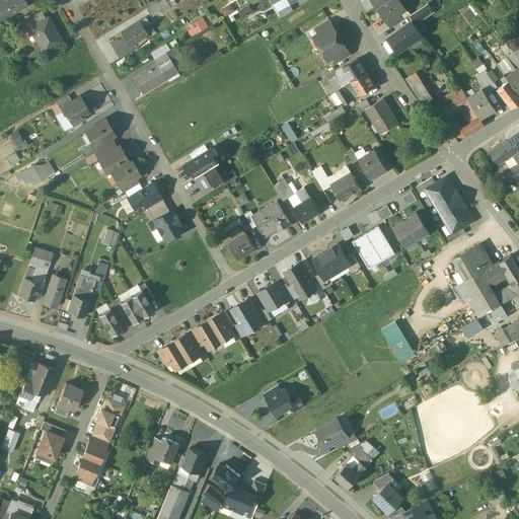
[(0,0),(0,15),(3,20),(27,6),(23,0),(0,0)]
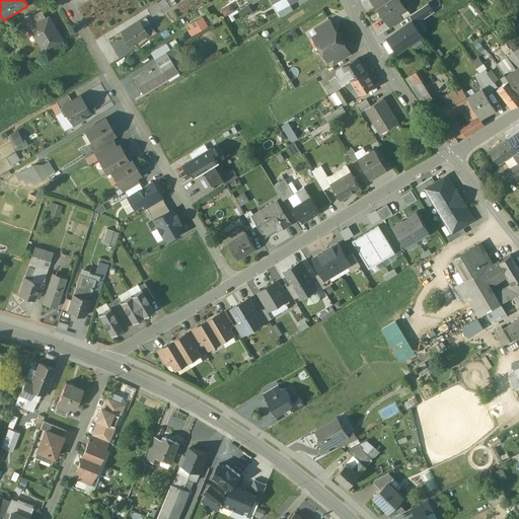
[(164,0),(157,4),(162,12),(164,15),(171,11),(164,0)]
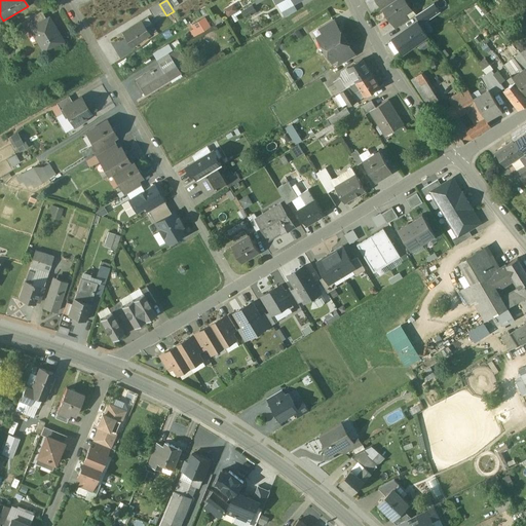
[(174,0),(165,0),(166,0),(174,11),(179,8),(174,0)]
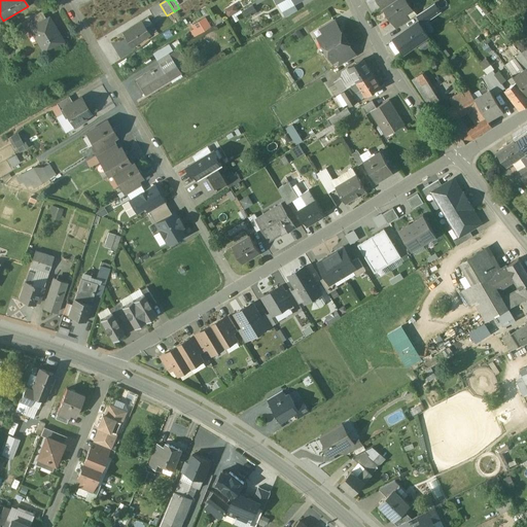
[(273,0),(281,14),(301,4),(300,2),(297,0),(273,0)]
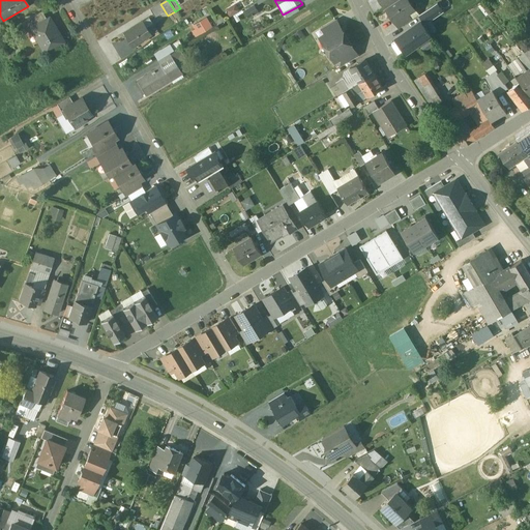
[(379,0),(385,9),(400,0),(379,0)]
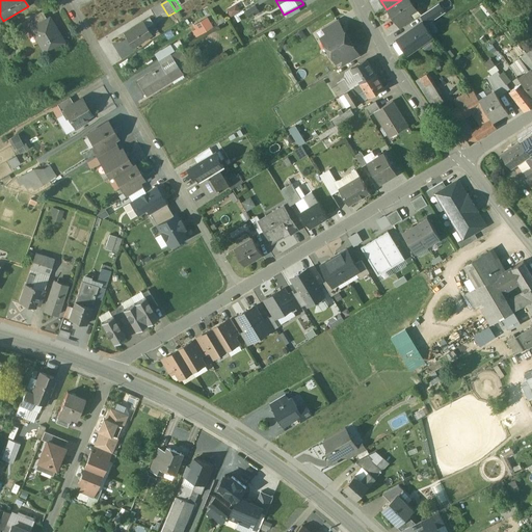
[(407,0),(401,0),(387,9),(396,24),(397,24),(408,17),(416,11),(407,0)]
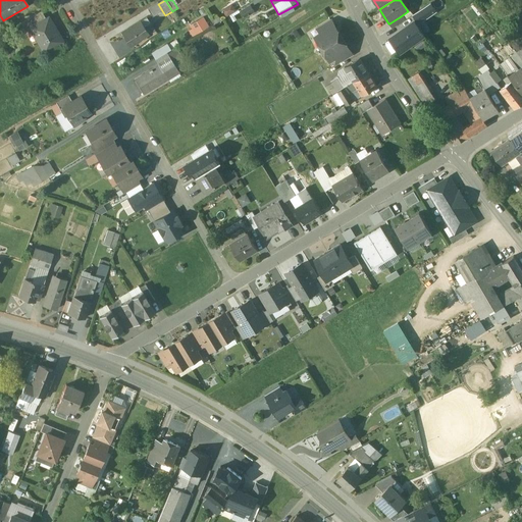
[(158,4),(148,10),(153,18),(163,12),(158,4)]
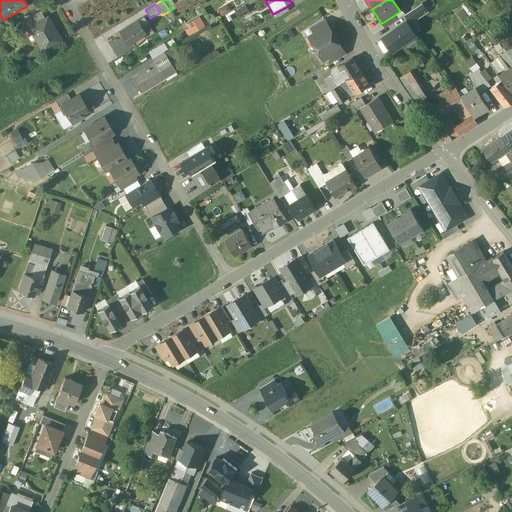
[(405,23),(408,27),(428,13),(422,5),(404,17),(407,22),(405,23)]
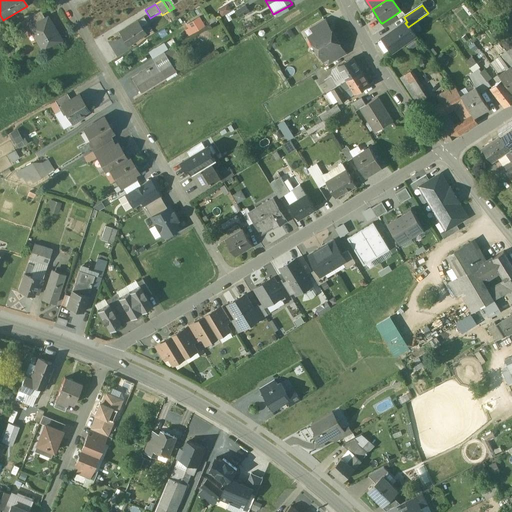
[(217,11),(221,18),(230,13),(225,6),(217,11)]
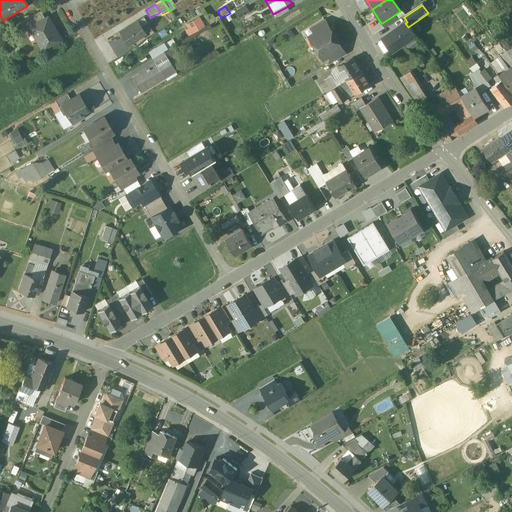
[(40,12),(30,18),(34,26),(45,19),(40,12)]
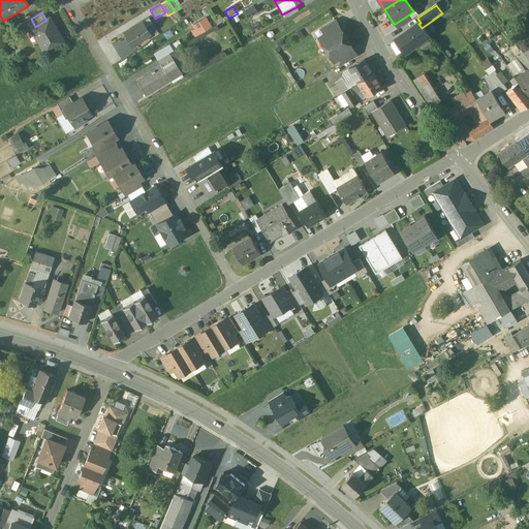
[(494,21),(487,13),(484,16),(490,24),(494,21)]
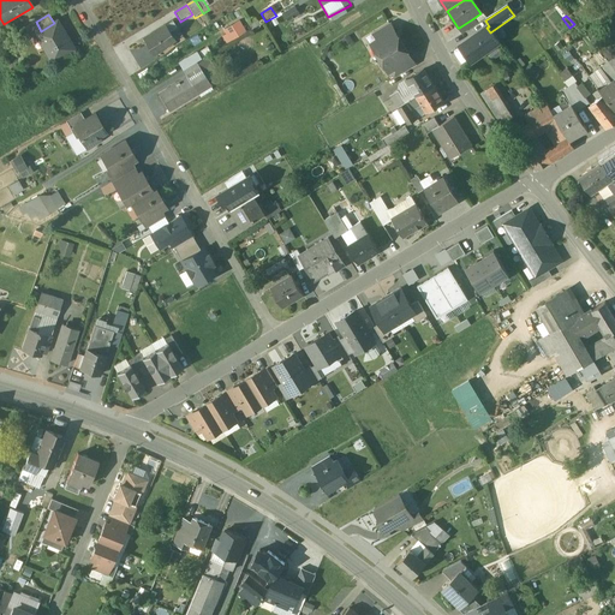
[(472,19),(459,28),(464,35),(477,25),(472,19)]
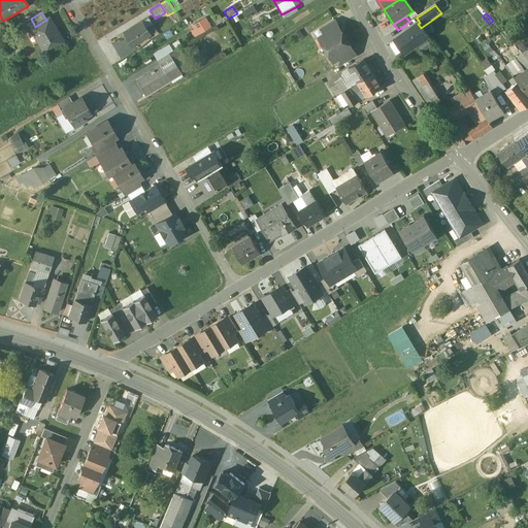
[(31,19),(21,25),(26,33),(30,31),(30,30),(35,27),(31,19)]
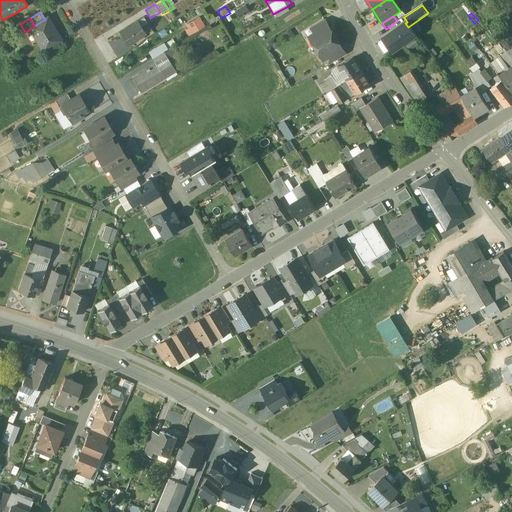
[(34,26),(29,29),(29,30),(43,52),(61,41),(47,18),(45,20),(45,19),(34,26)]
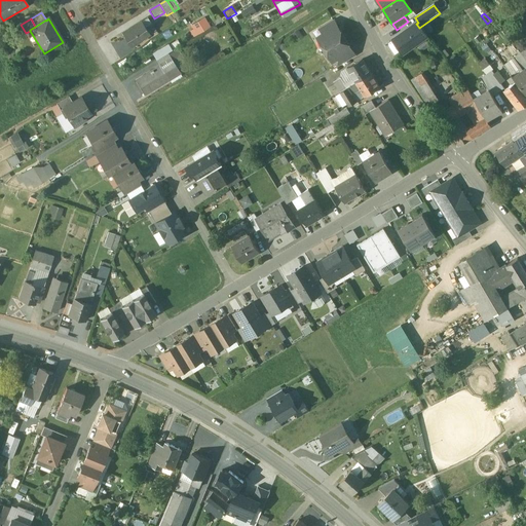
[(148,19),(123,33),(132,47),(156,32),(148,19)]
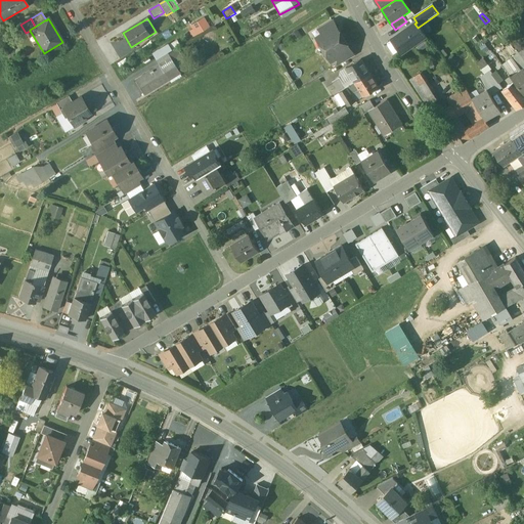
[(204,22),(191,29),(193,32),(198,37),(210,30),(204,22)]
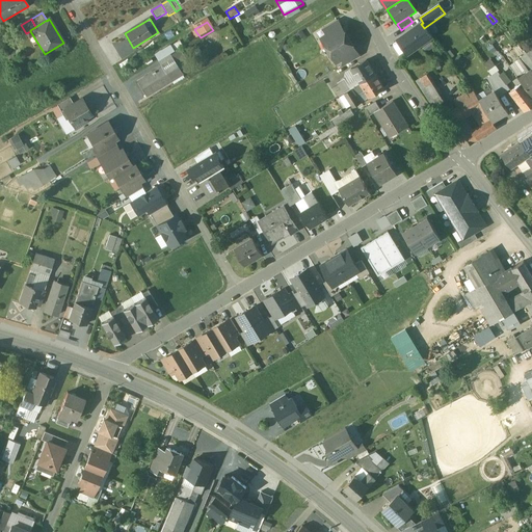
[(336,23),(322,31),(325,37),(340,28),(336,23)]
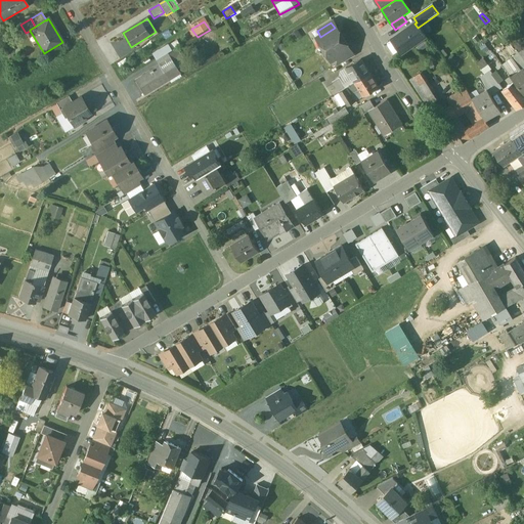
[(418,28),(415,24),(415,25),(392,41),(401,54),(425,38),(418,28)]
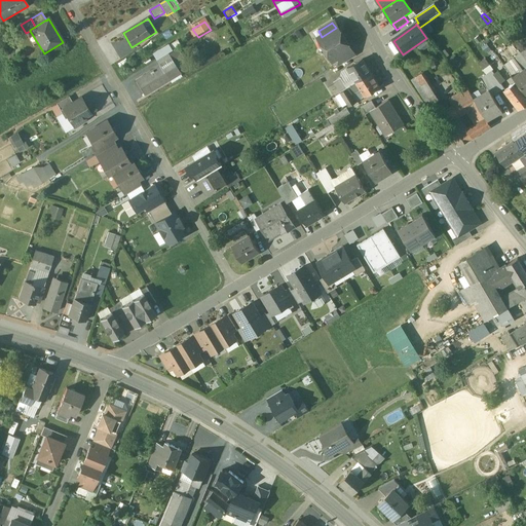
[(351,52),(336,28),(322,37),(316,40),(332,65),(337,62),(350,52),(351,52)]
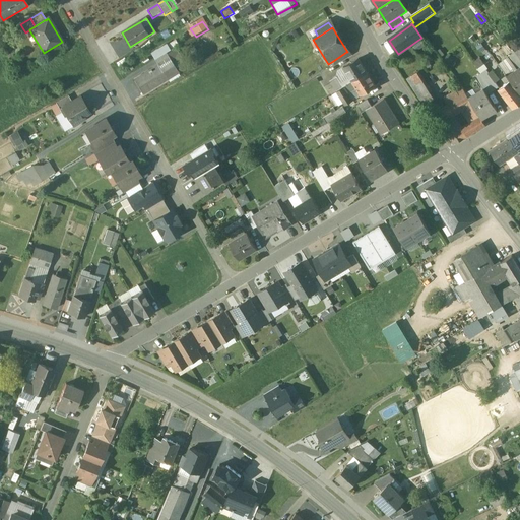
[(192,31),(185,37),(188,42),(196,37),(192,31)]
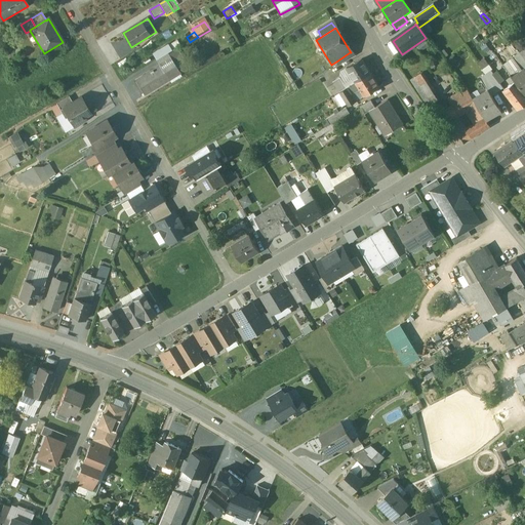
[(177,52),(169,57),(171,62),(175,67),(183,62),(177,52)]
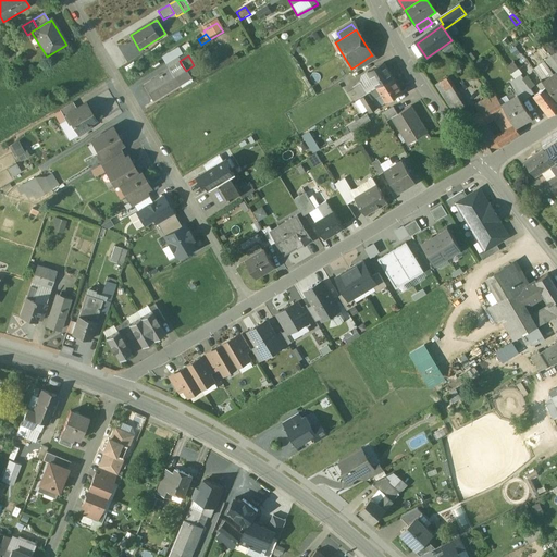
[(371,56),(357,65),(360,71),(375,62),(371,56)]
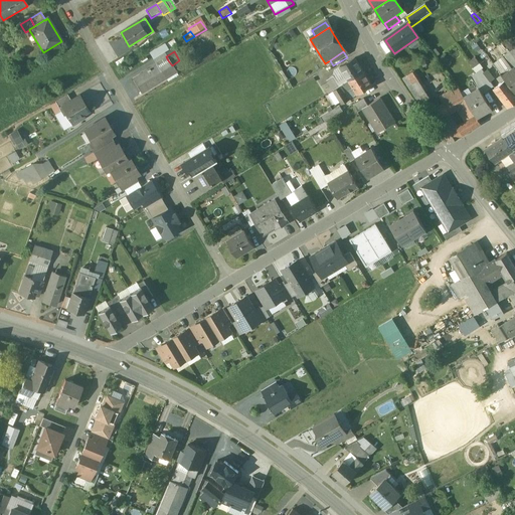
[(514,59),(510,52),(503,57),(511,69),(514,67),(514,68),(514,59)]
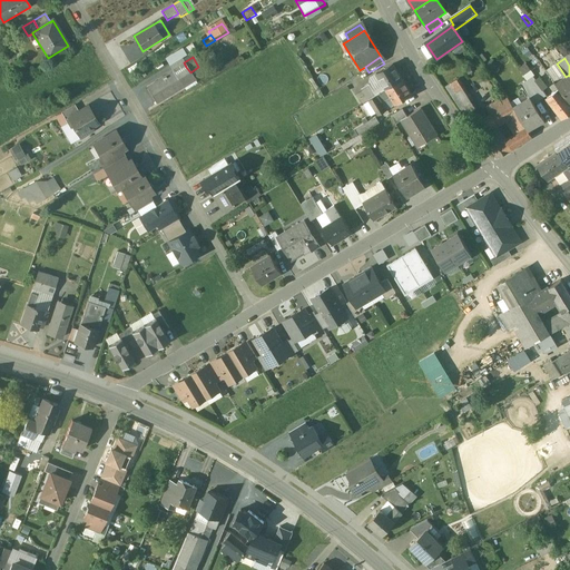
[(183,61),(170,69),(174,75),(186,67),(184,62),(183,61)]
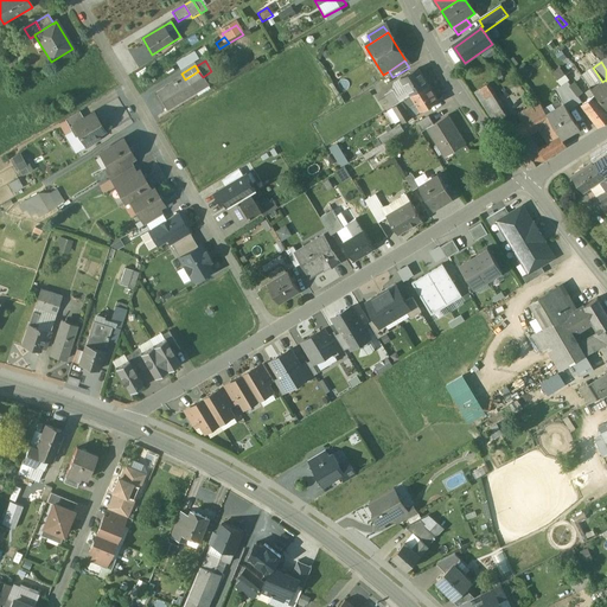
[(185,80),(158,96),(167,113),(196,95),(193,90),(205,83),(203,77),(198,71),(185,80)]
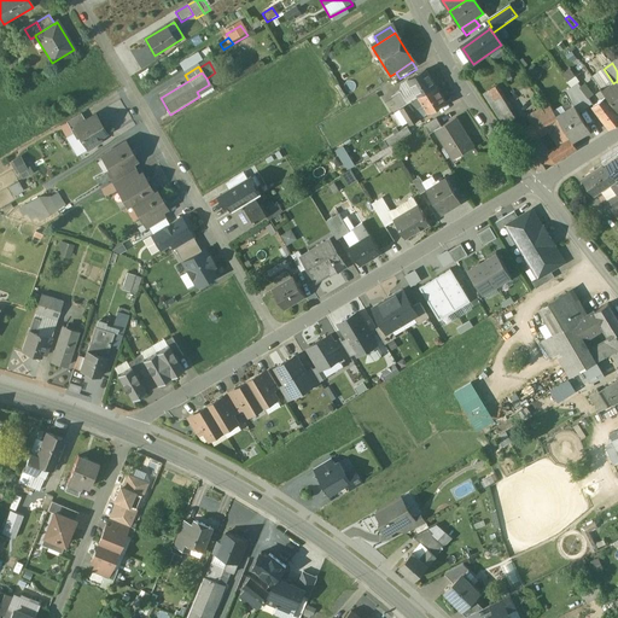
[(425,74),(408,85),(415,97),(418,100),(435,89),(425,74)]
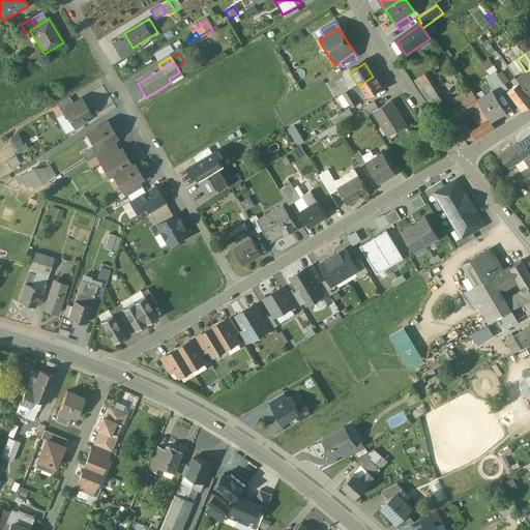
[(526,71),(523,75),(525,77),(519,82),(519,83),(529,96),(529,95),(529,70),(529,69),(526,71)]
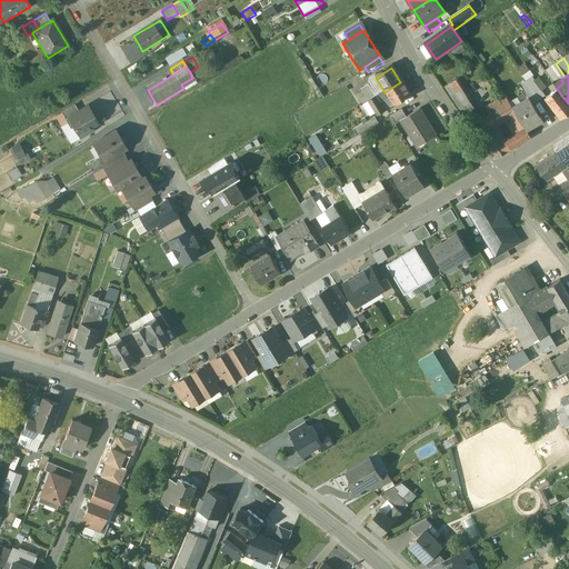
[(531,78),(526,82),(530,90),(537,86),(531,78)]
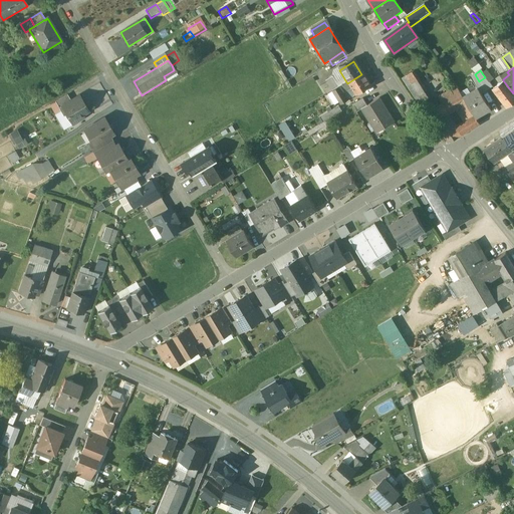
[(361,74),(347,83),(351,90),(356,98),(370,89),(361,74)]
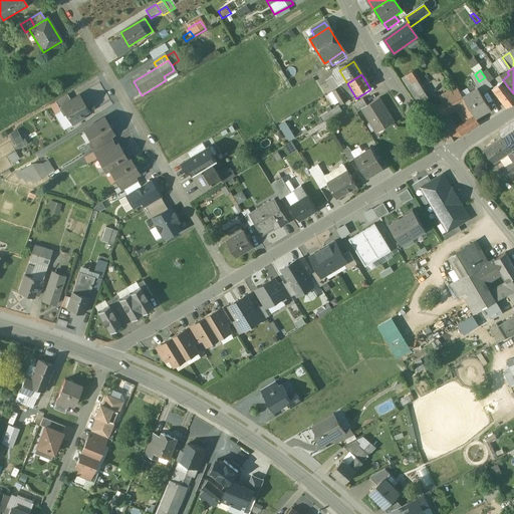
[(479,81),(475,74),(469,78),(476,89),(477,89),(481,94),(486,90),(479,81)]
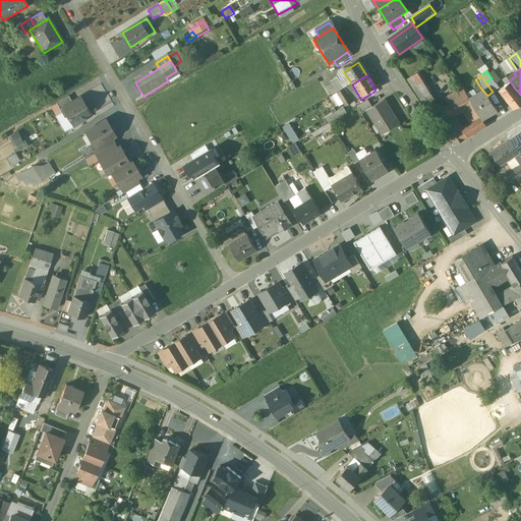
[(491,78),(485,82),(493,92),(499,89),(491,78)]
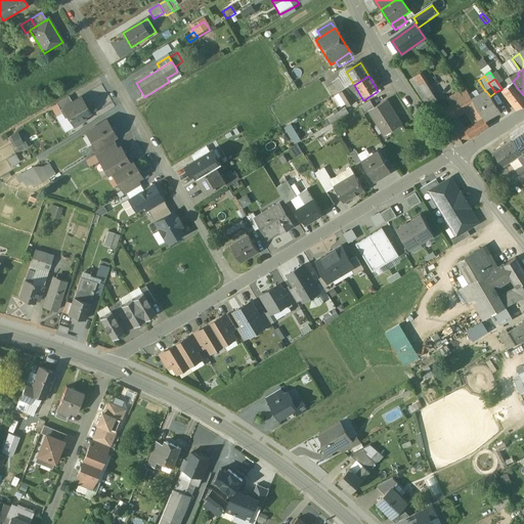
[(339,80),(332,84),(338,95),(345,90),(343,87),(339,80)]
